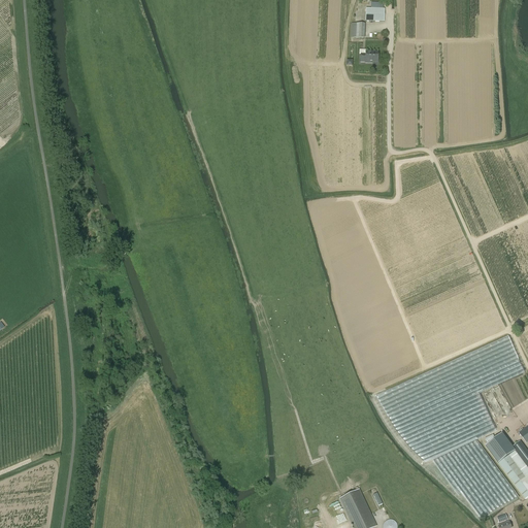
[(385,9),(366,8),(365,22),(384,23),(385,9)]
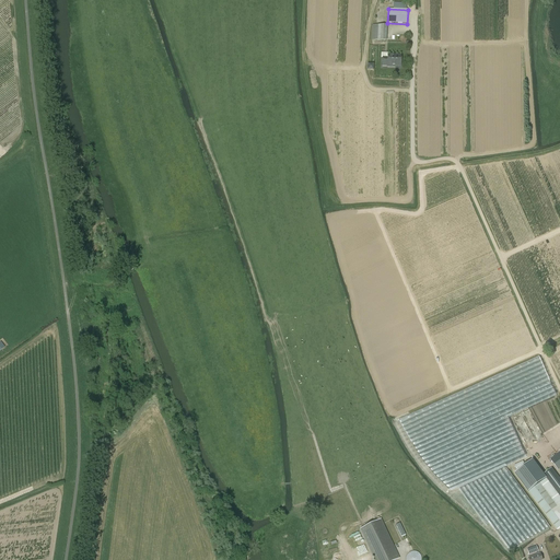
[(372,25),(372,41),(386,41),(386,25),(372,25)]
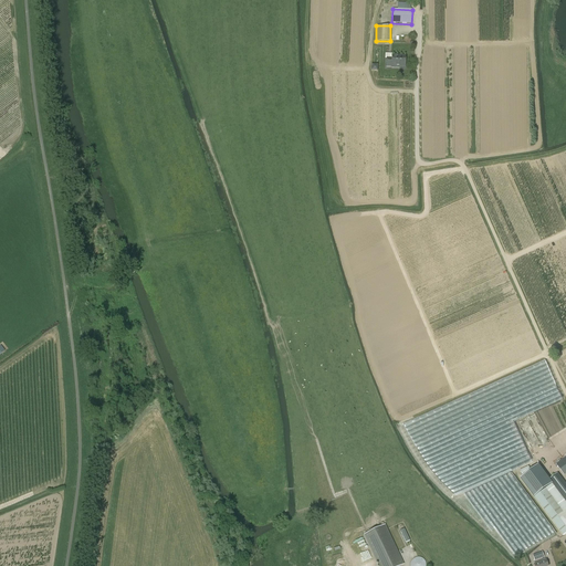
[(406,56),(391,56),(391,54),(386,54),(385,59),(387,59),(387,67),(392,67),(392,69),(397,69),(397,66),(406,66),(406,56)]
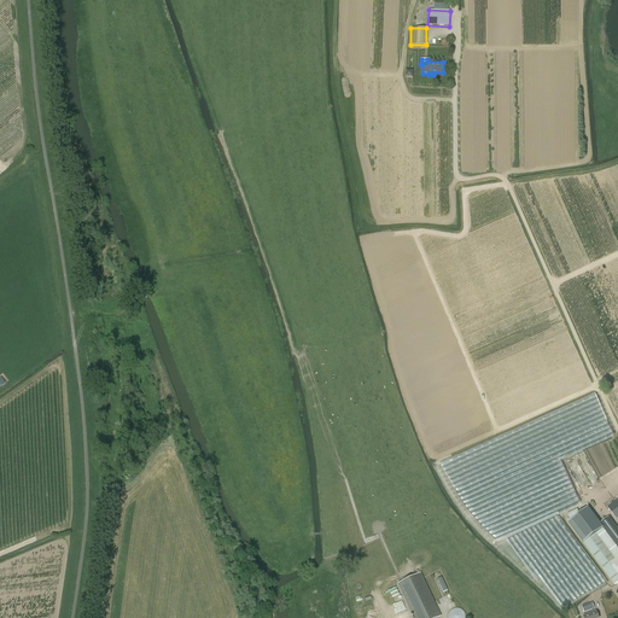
[(617,499),(607,507),(616,519),(617,518),(617,499)]
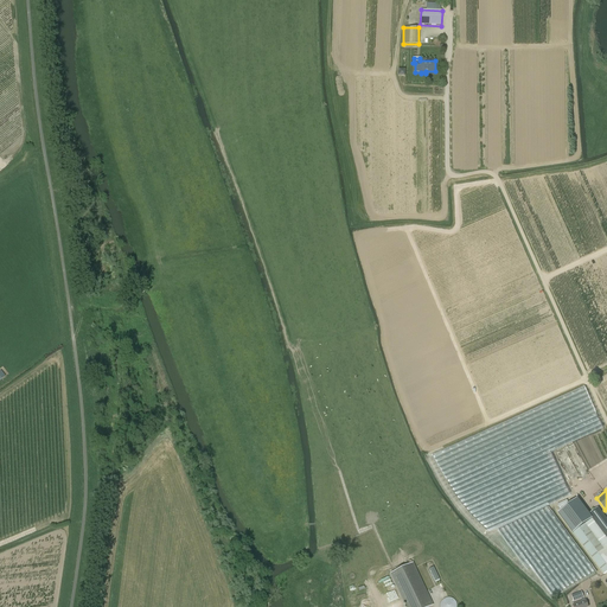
[(577,499),(558,513),(573,534),(604,576),(606,573),(606,519),(599,509),(589,516),(577,499)]
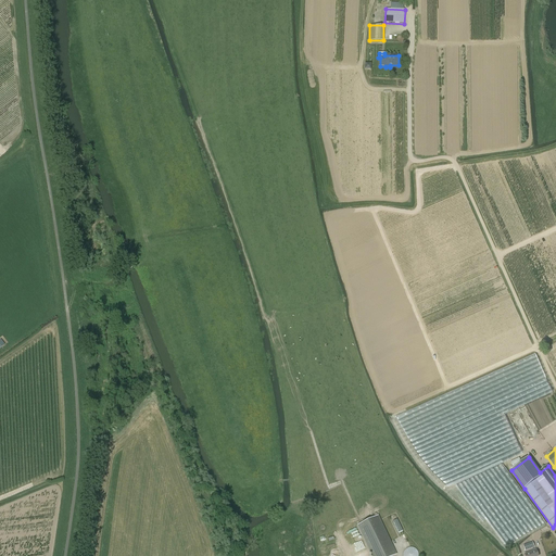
[(378,516),(357,526),(371,555),(393,555),(396,555),(378,516)]
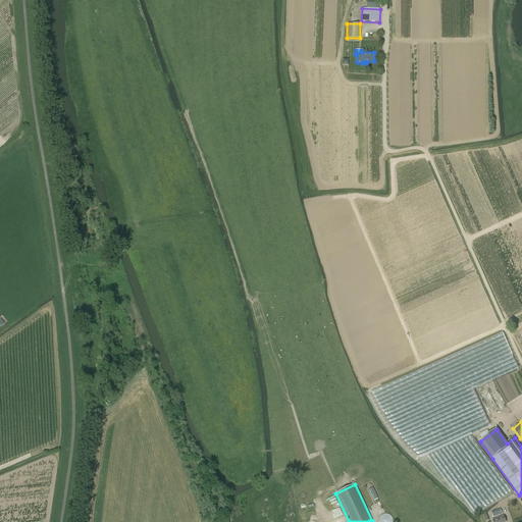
[(370,489),(369,490),(374,501),(378,499),(373,488),(372,488),(370,489)]
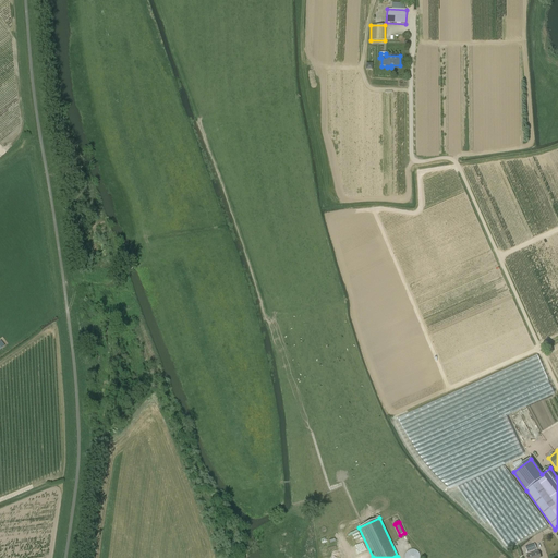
[(349,533),(347,534),(349,540),(359,534),(355,526),(348,531),(349,533)]
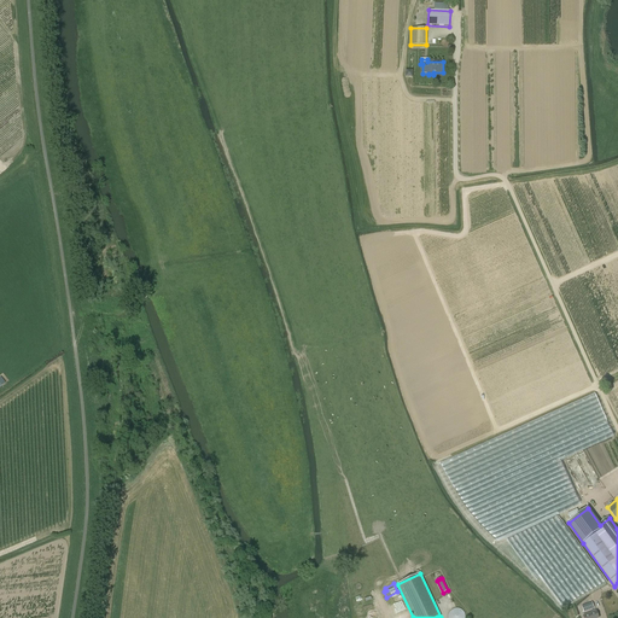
[(356,600),(365,596),(362,590),(354,593),(356,600)]
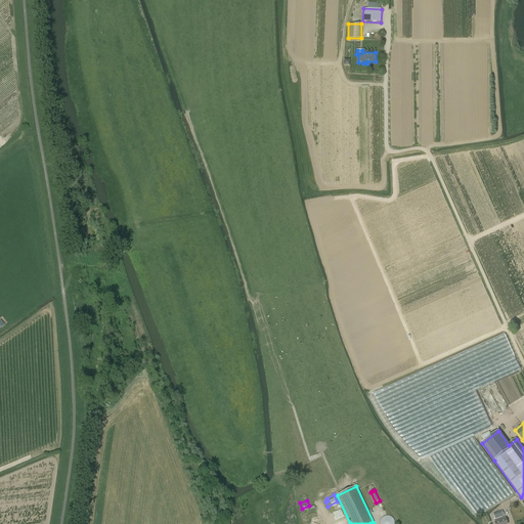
[(494,523),(507,523),(506,518),(505,519),(504,517),(501,511),(493,515),(495,520),(501,517),(503,519),(494,522),(494,523)]
